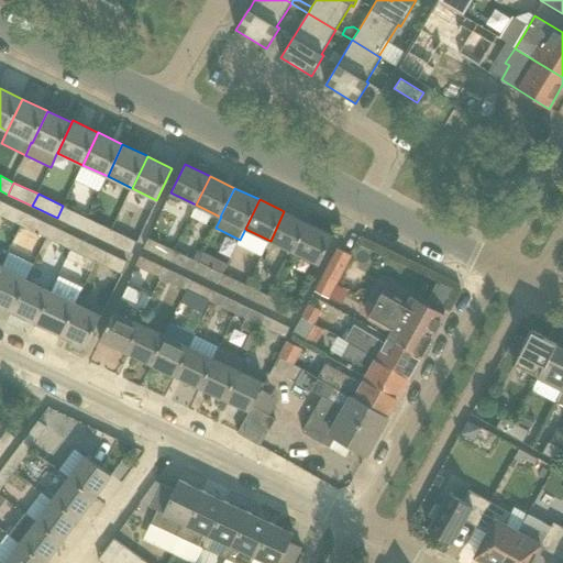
[(0,209),(0,214),(23,225),(29,214),(3,202),(0,209)]
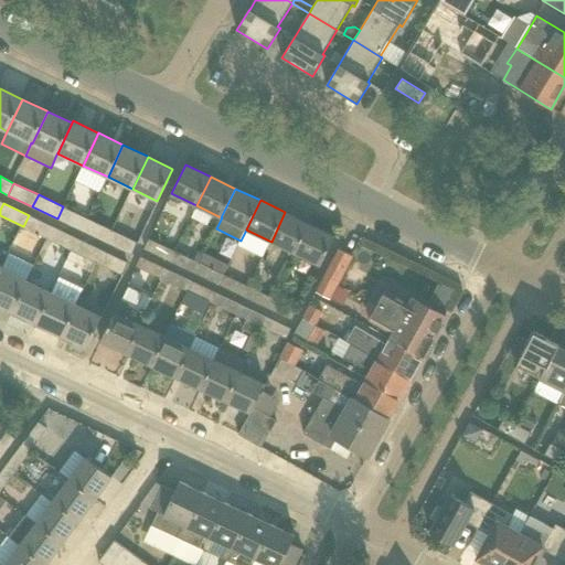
[(57,219),(83,231),(88,219),(63,206),(57,219)]
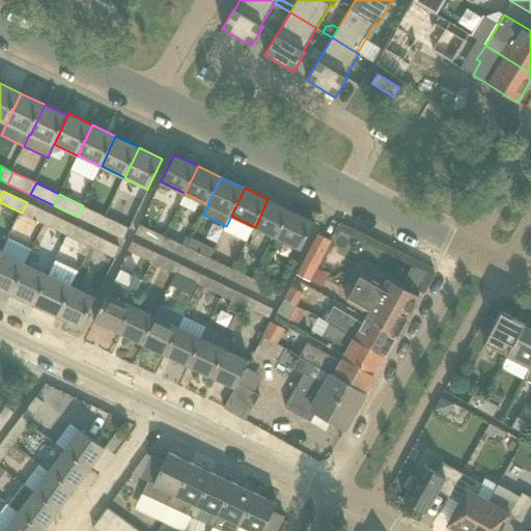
[(255,227),(278,238),(291,211),(268,199),(255,227)]
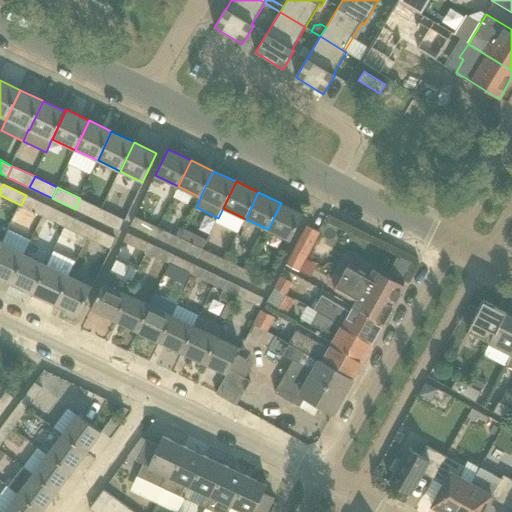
[(21,205),(43,216),(48,205),(26,195),(21,205)]
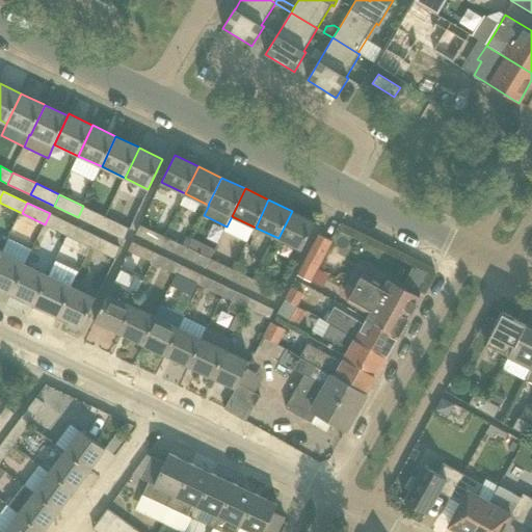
[(101,229),(106,217),(83,206),(78,217),(101,229)]
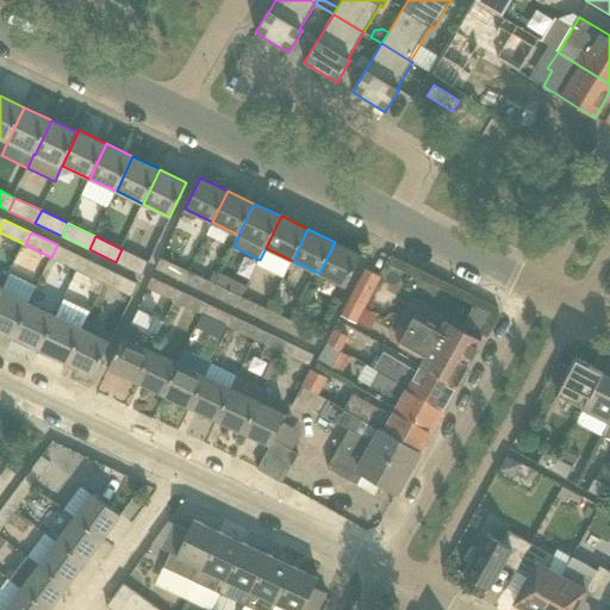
[(347,286),(361,255),(335,242),(319,273),(347,286)]
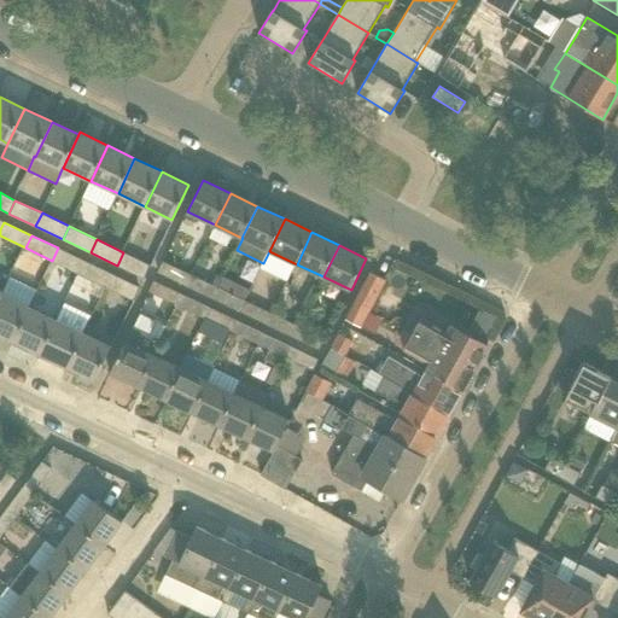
[(52,261),(80,274),(86,261),(58,248),(52,261)]
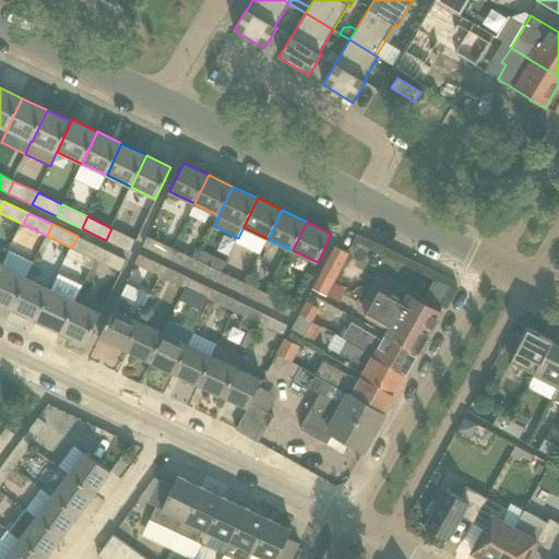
[(111,228),(106,240),(129,251),(135,239),(111,228)]
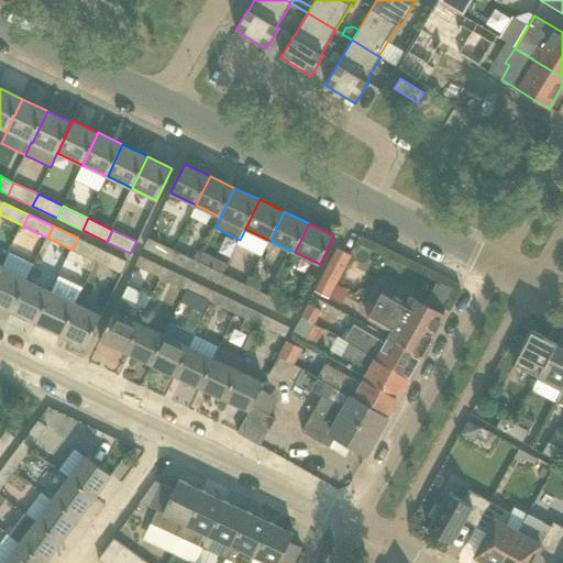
[(73,250),(97,262),(103,250),(78,238),(73,250)]
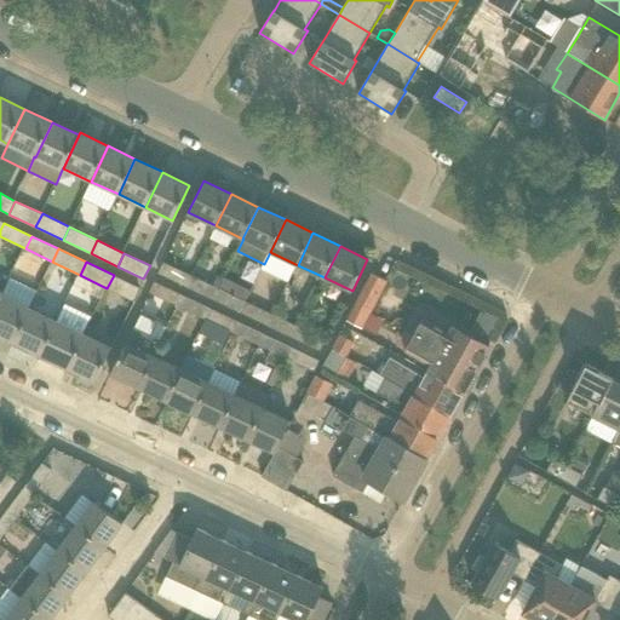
[(174,280),(179,270),(164,263),(159,273),(174,280)]
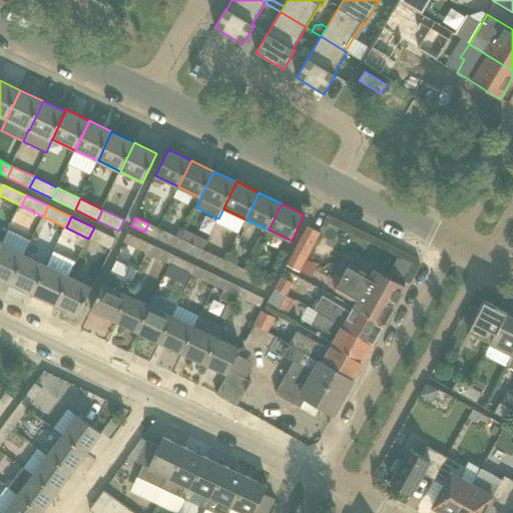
[(308,225),(294,252),(306,259),(320,232),(308,225)]
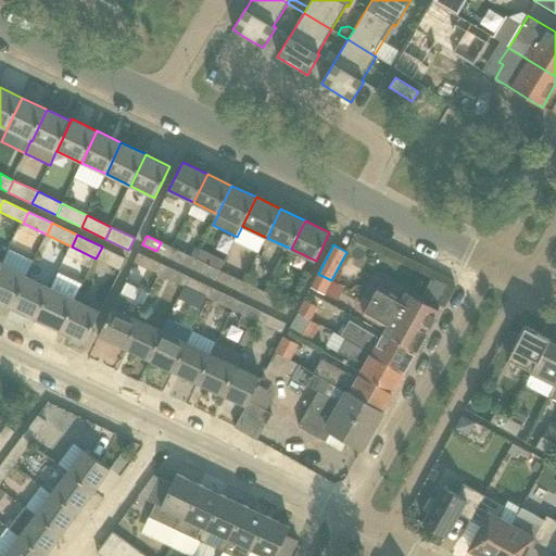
[(125,257),(102,247),(96,258),(119,269),(125,257)]
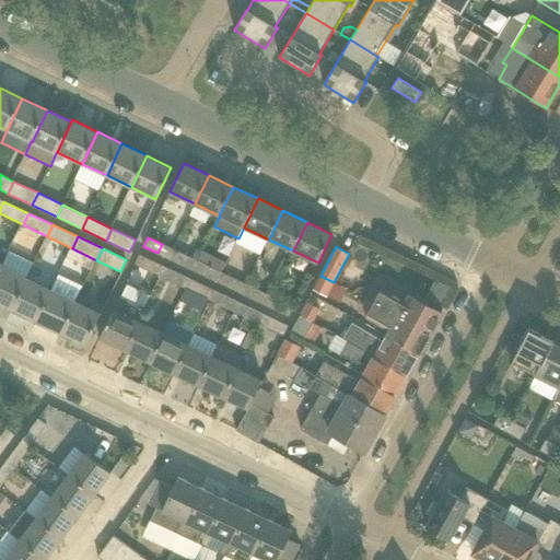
[(183,266),(187,256),(172,249),(167,258),(183,266)]
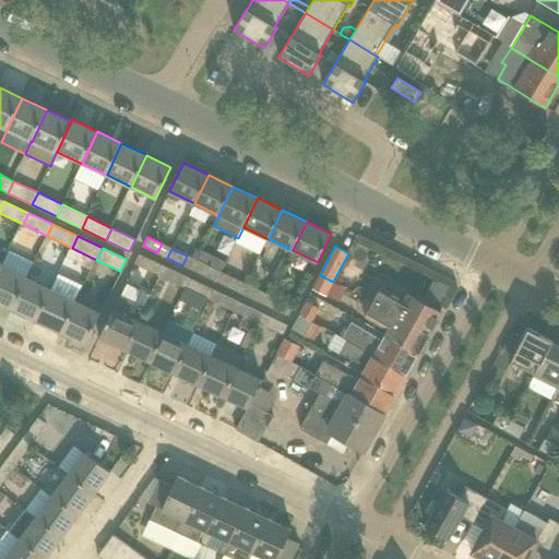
[(200,253),(197,260),(198,261),(211,268),(212,268),(216,258),(201,250),(201,251),(200,253)]
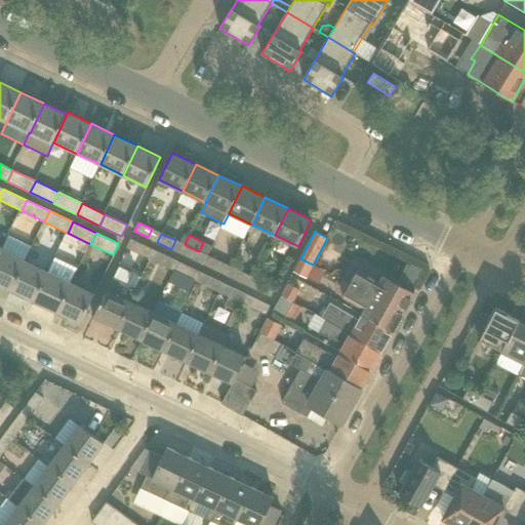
[(151,259),(155,251),(130,239),(126,247),(151,259)]
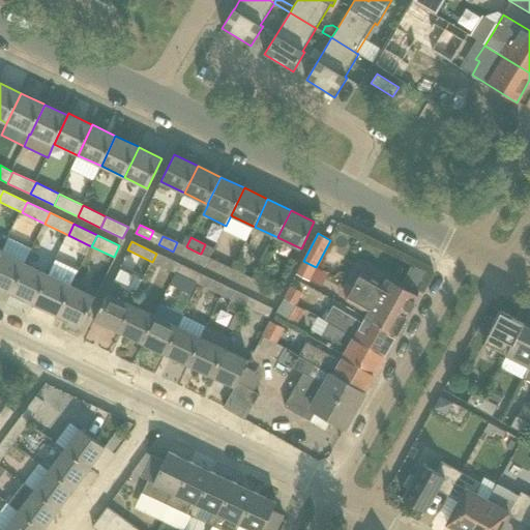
[(183,257),(196,262),(200,254),(187,248),(183,257)]
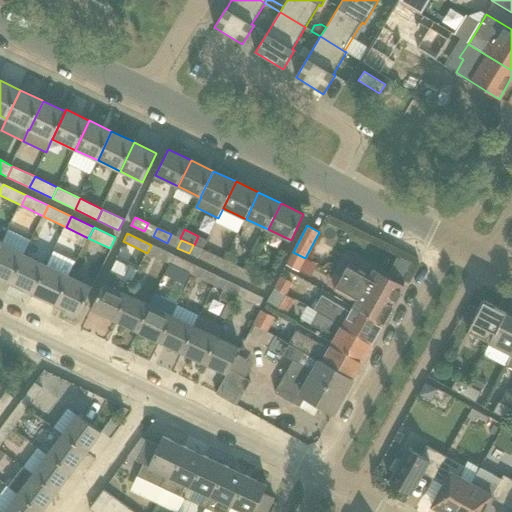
[(25,254),(2,243),(0,247),(0,278),(10,283),(25,254)]
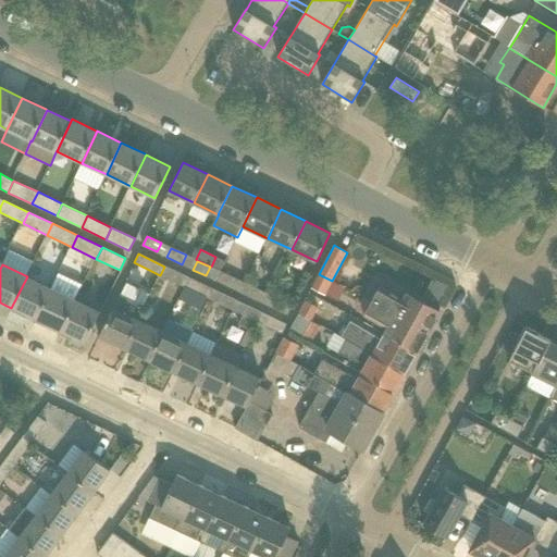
[(188,277),(164,267),(160,275),(184,286),(188,277)]
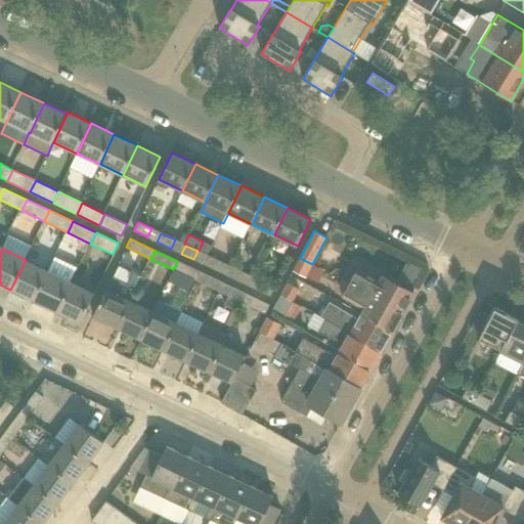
[(208,255),(204,264),(227,275),(231,266),(208,255)]
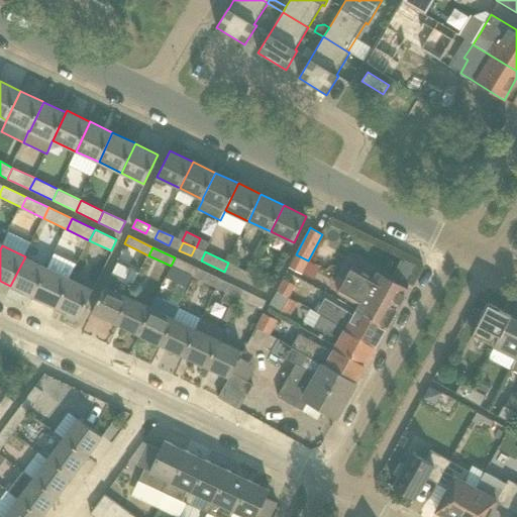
[(301,274),(308,261),(296,254),(289,268),(301,274)]
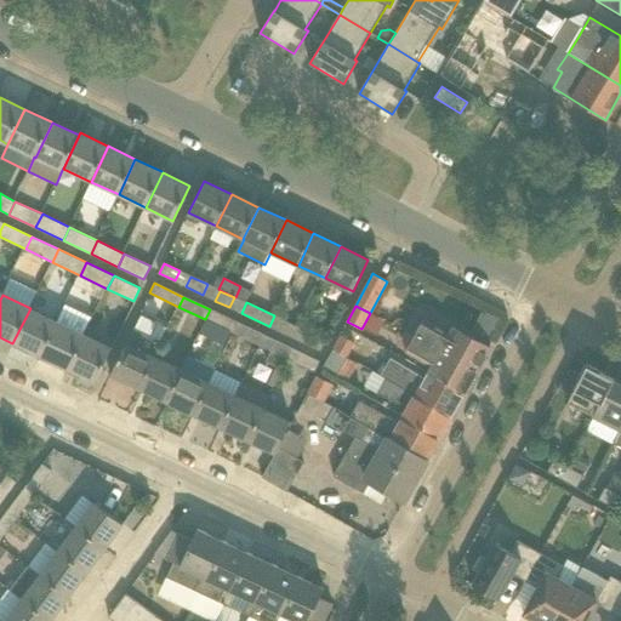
[(490,348),(454,328),(419,307),(404,331),(478,370),(490,348)]
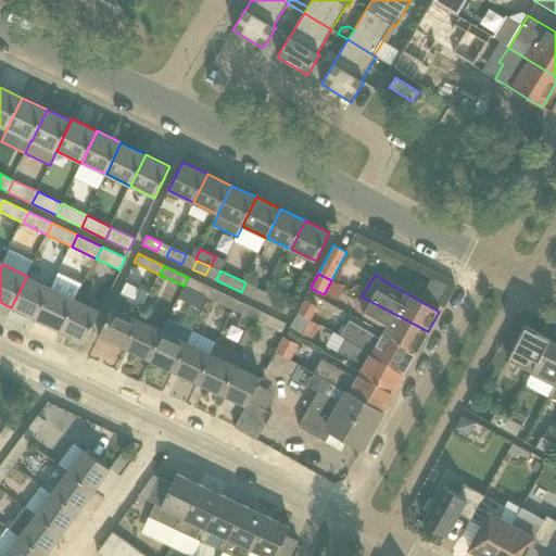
[(11,307),(12,307),(36,319),(51,288),(27,276),(11,307)]
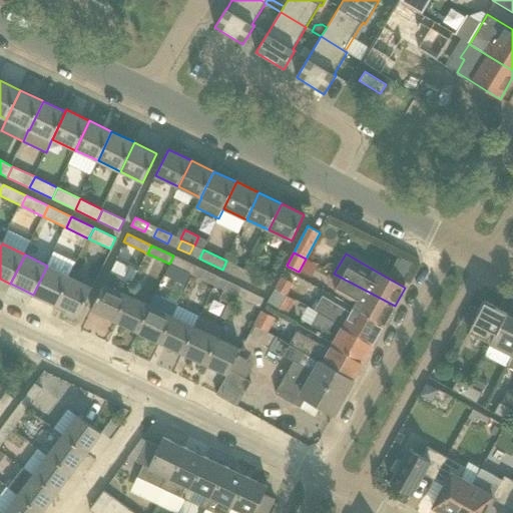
[(195,267),(173,255),(169,264),(191,275),(195,267)]
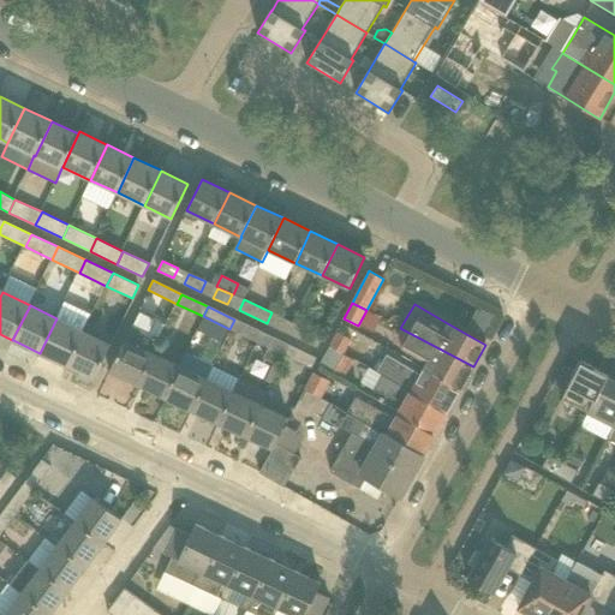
[(161,338),(159,338),(165,324),(139,311),(133,324),(132,324),(109,371),(137,384),(153,352),(154,353),(161,338)]
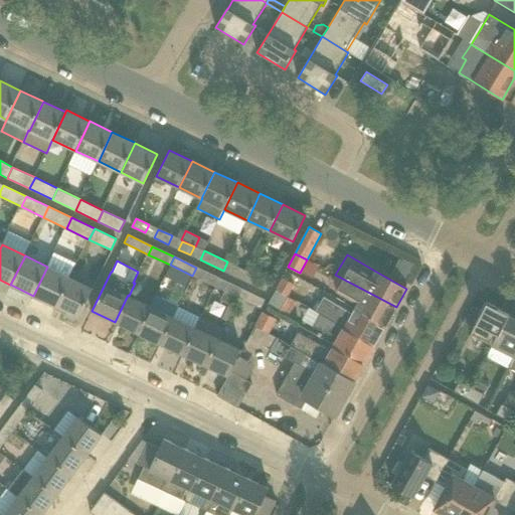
[(223,271),(245,282),(249,273),(227,262),(223,271)]
